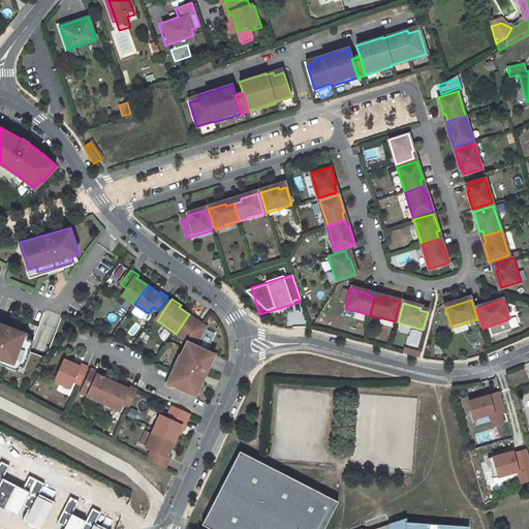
[(209,329),(189,314),(176,334),(188,342),(179,363),(182,364),(178,372),(176,370),(174,374),(175,375),(170,385),(197,398),(217,355),(200,347),(209,329)]
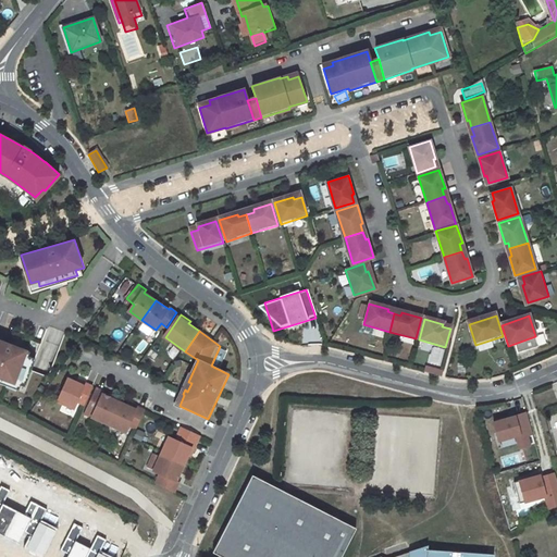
[(0,378),(23,386),(36,351),(0,337),(0,378)]
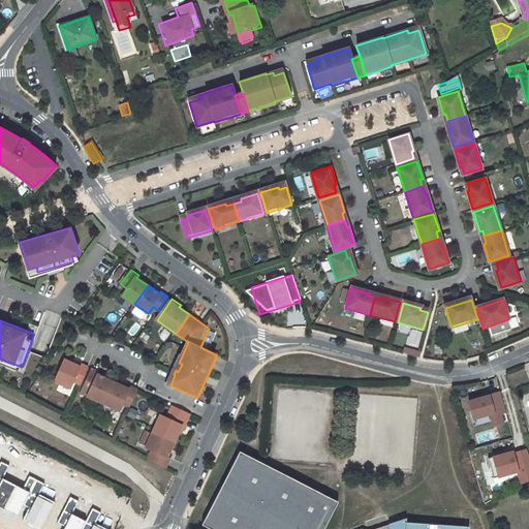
[(418,359),(421,351),(403,346),(401,352),(418,359)]
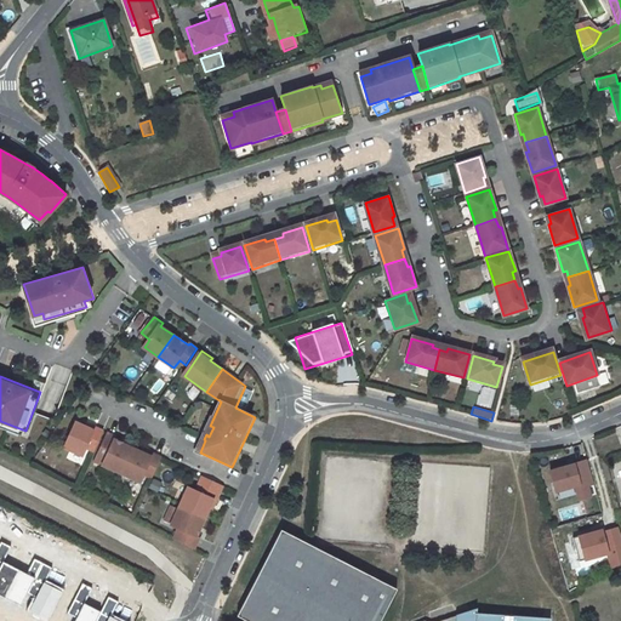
[(66,446),(85,456),(87,449),(96,453),(106,431),(98,427),(97,429),(87,426),(78,421),(66,446)]
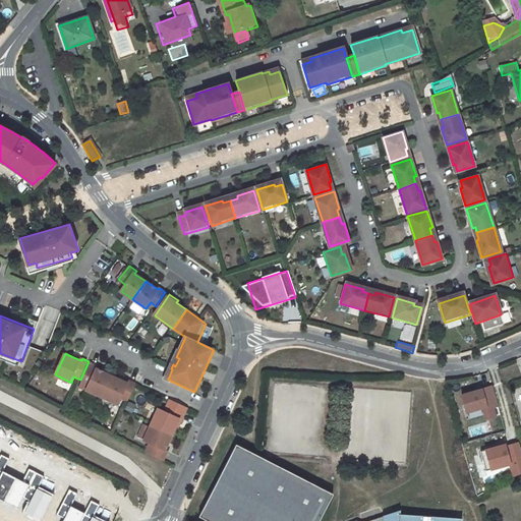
[(103,397),(113,375),(98,368),(99,366),(91,362),(79,387),(103,397)]
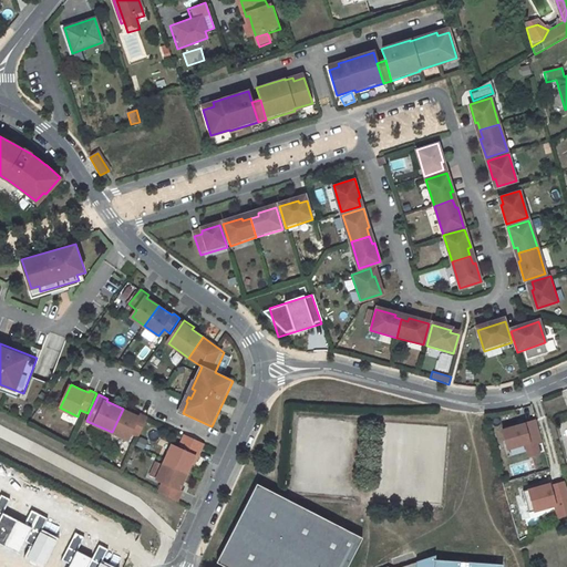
[(132,414),(123,409),(112,432),(129,440),(132,433),(140,437),(147,420),(148,419),(141,415),(140,418),(132,414)]
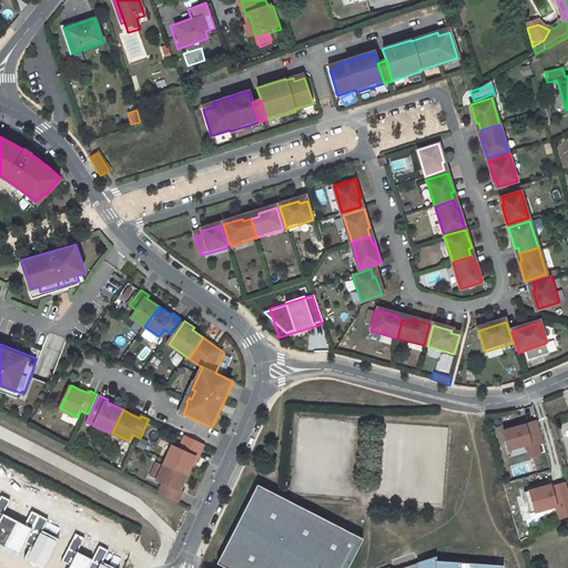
[(514,460),(543,454),(535,422),(498,429),(503,453),(511,450),(514,460)]
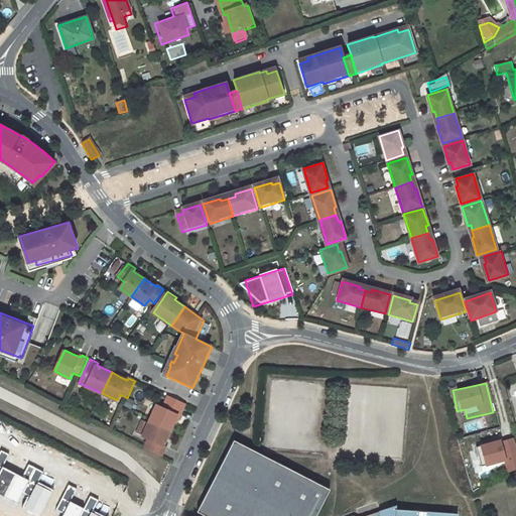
[(158,405),(150,422),(173,433),(180,418),(183,419),(186,411),(184,410),(166,402),(164,407),(158,405)]
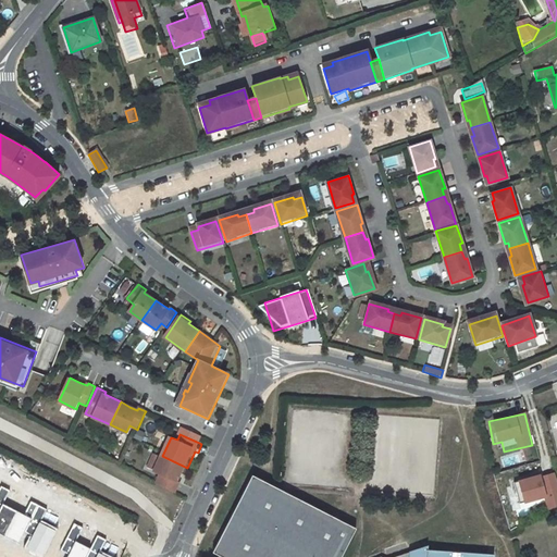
[(187,468),(162,456),(156,470),(162,473),(157,485),(175,495),(182,484),(180,483),(187,468)]
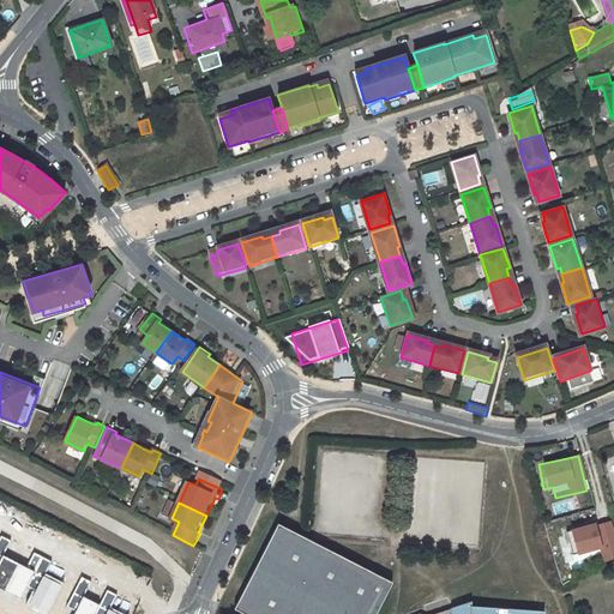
[(613,536),(611,519),(566,529),(572,557),(599,551),(601,561),(613,558),(613,536)]
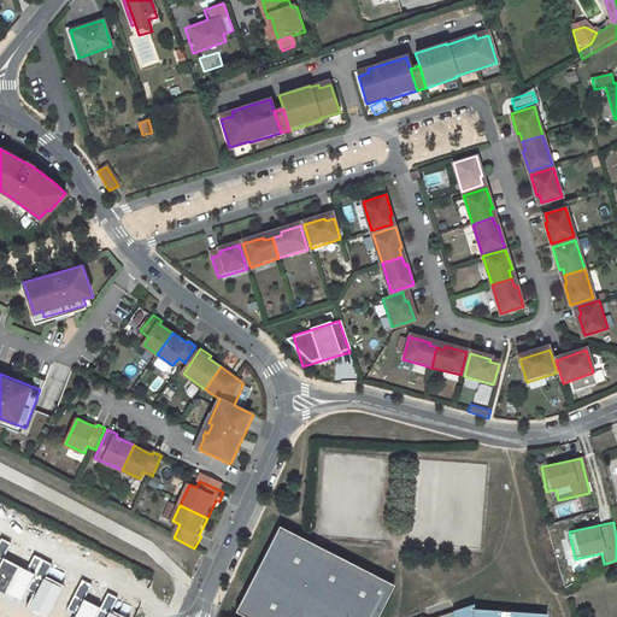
[(376,616),(394,585),(278,526),(235,611),(247,616),(376,616)]
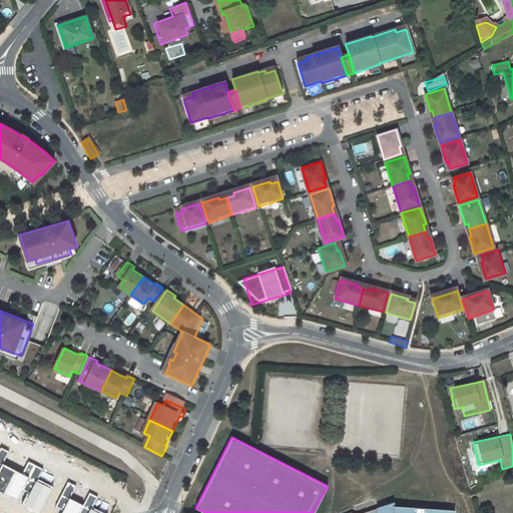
[(9,452),(1,448),(0,449),(0,471),(3,465),(9,452)]
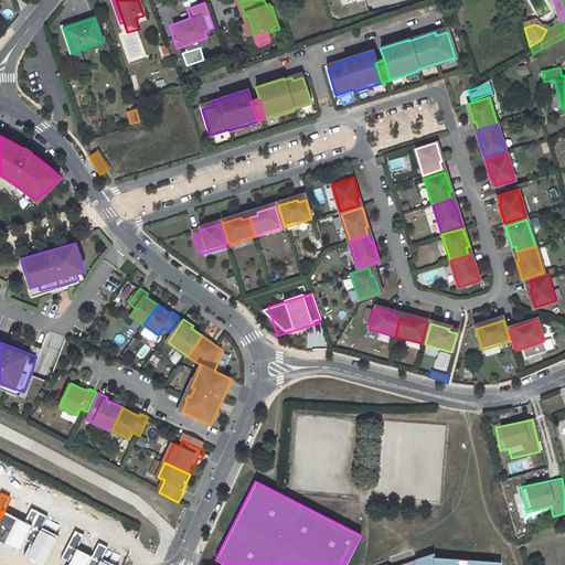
[(32,526),(3,512),(0,519),(0,541),(20,552),(27,539),(32,526)]
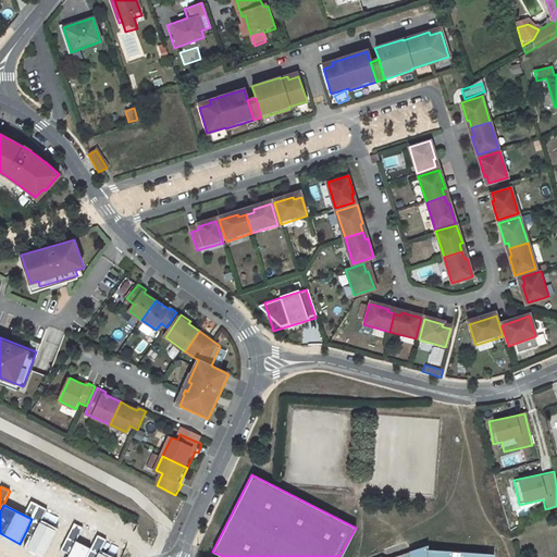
[(46,509),(39,506),(32,519),(26,531),(34,535),(40,522),(46,509)]
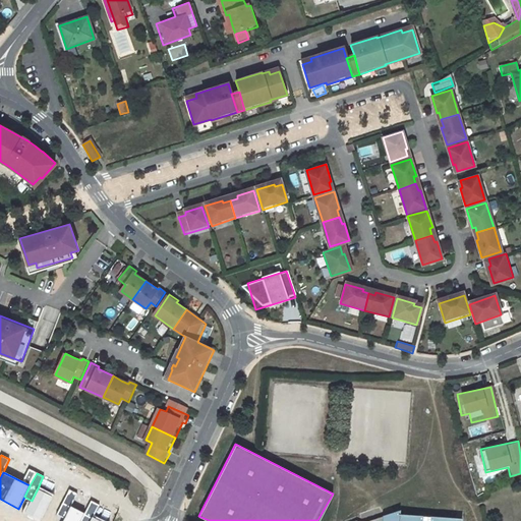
[(483,488),(479,475),(474,476),(477,489),(483,488)]
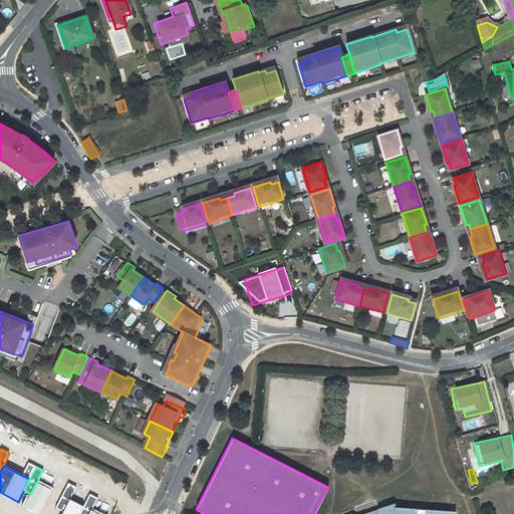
[(39,513),(52,489),(37,482),(31,494),(24,507),(38,513),(39,513)]
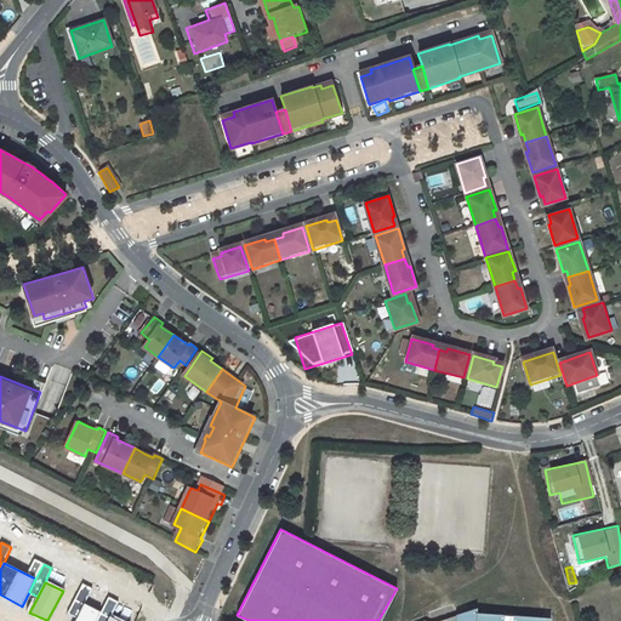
[(92,588),(83,584),(69,613),(79,617),(85,604),(92,588)]
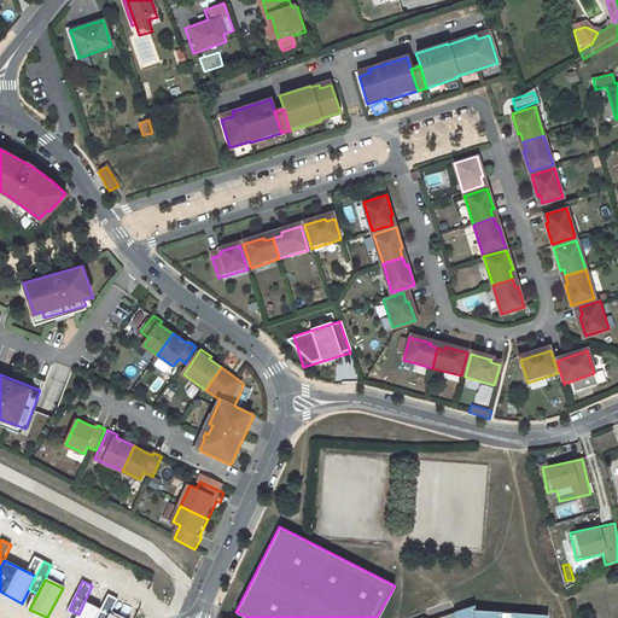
[(117,599),(108,594),(100,608),(94,617),(106,617),(110,613),(117,599)]
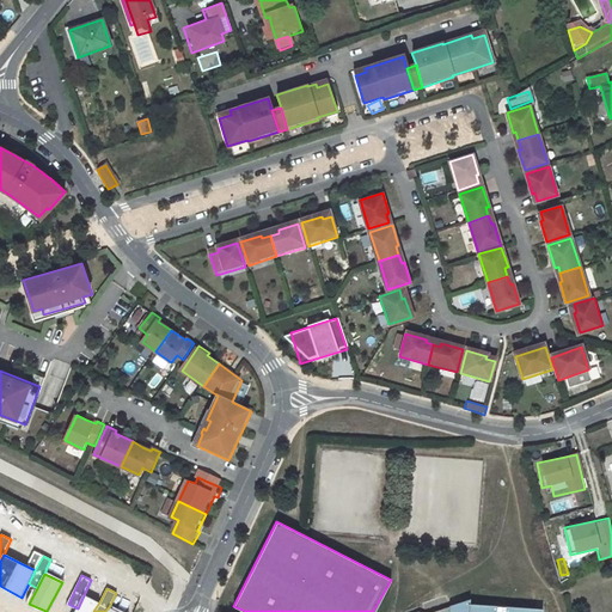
[(93,611),(99,603),(84,595),(78,609),(75,611),(93,611)]
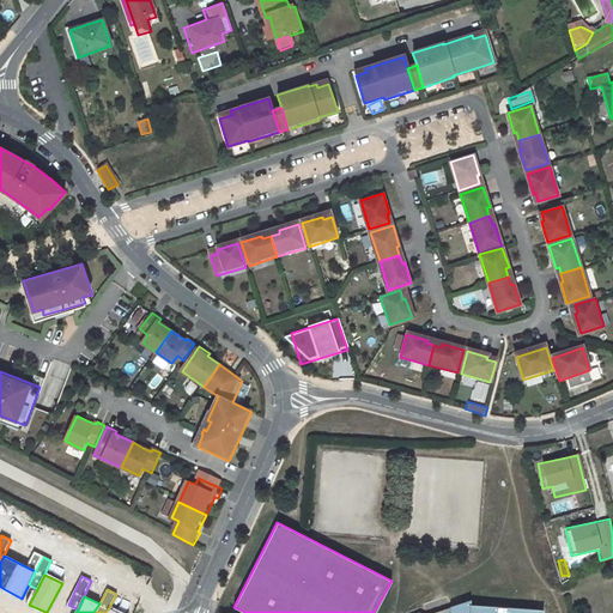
[(545,612),(546,610),(472,605),(472,600),(424,612),(545,612)]
